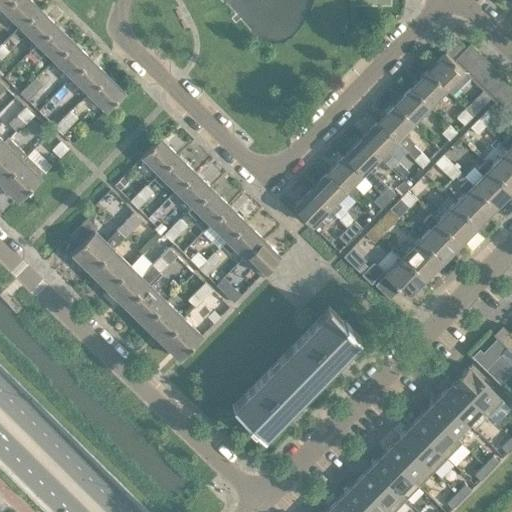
[(0,0),(0,6),(3,9),(11,0),(0,0)]
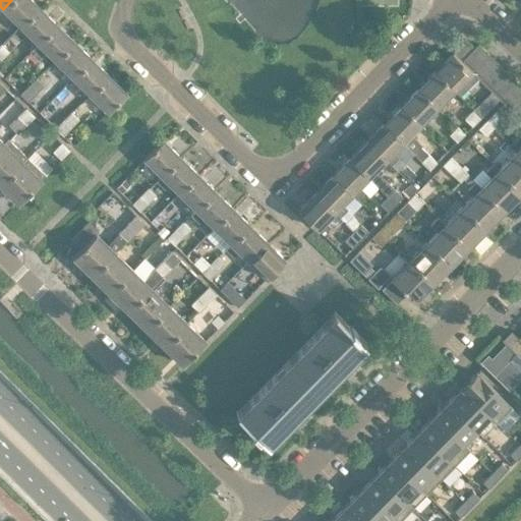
[(11,0),(3,9),(20,26),(39,7),(31,0),(11,0)]
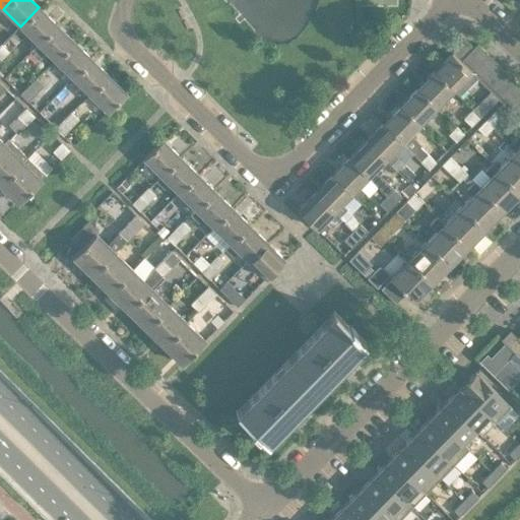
[(39,7),(20,26),(38,43),(56,24),(39,7)]
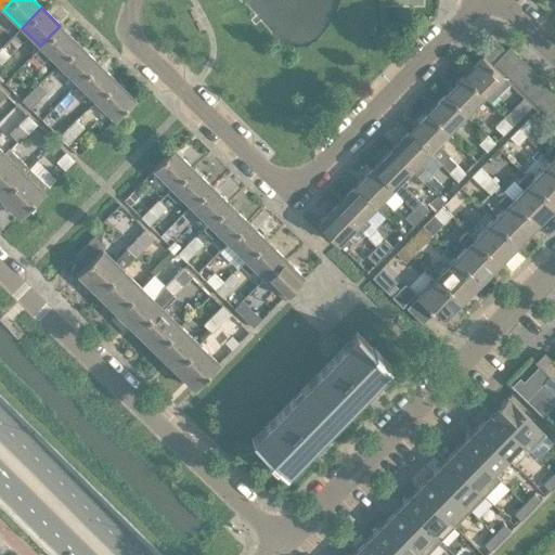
[(49,54),(59,64),(78,44),(60,26),(40,46),(31,54),(40,63),(49,54)]
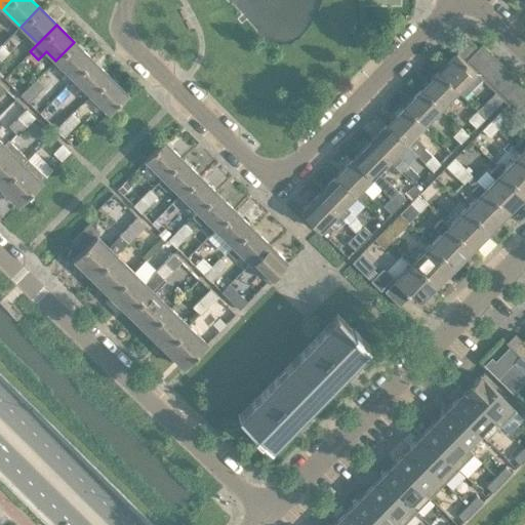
[(11,34),(0,45),(0,59),(1,61),(18,42),(11,34)]
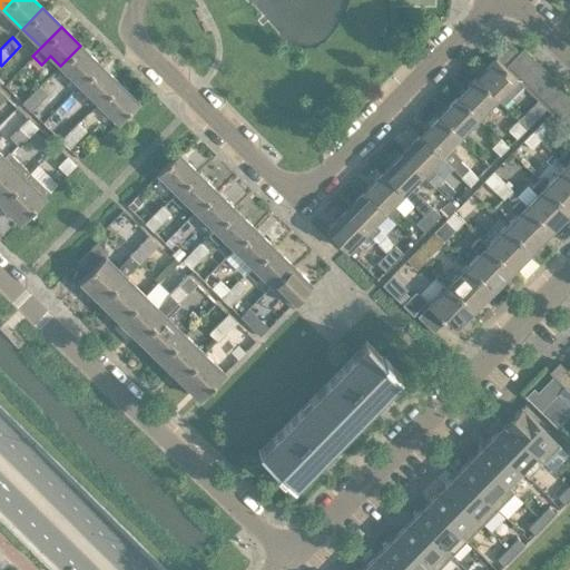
[(508,45),(494,58),(504,67),(507,65),(505,65),(517,53),(508,45)]
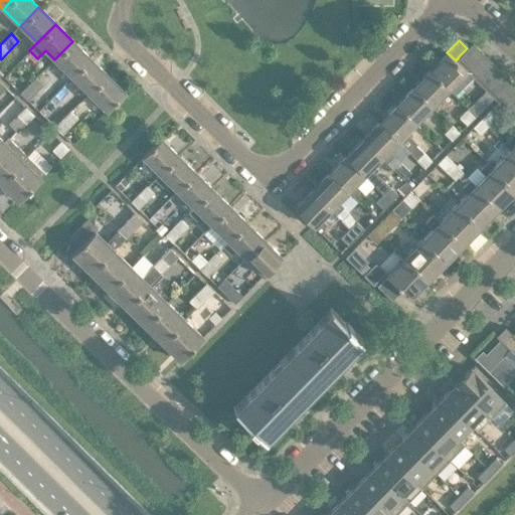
[(54,59),(71,76),(90,57),(75,43),(72,41),(54,59)]
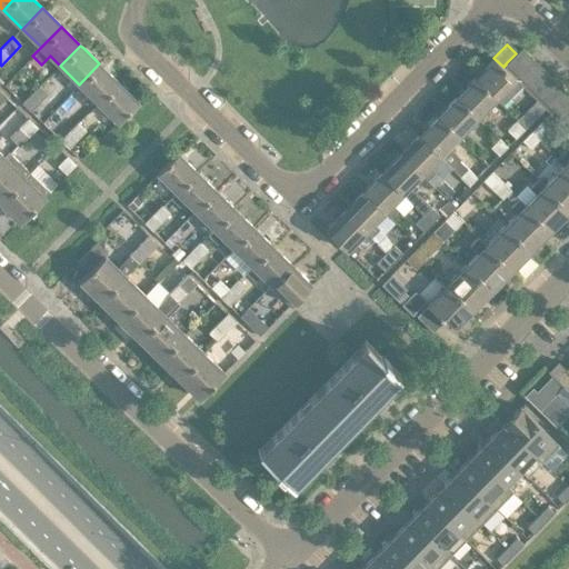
[(506,65),(503,67),(513,77),(532,58),(521,48),(516,53),(505,65),(506,65)]
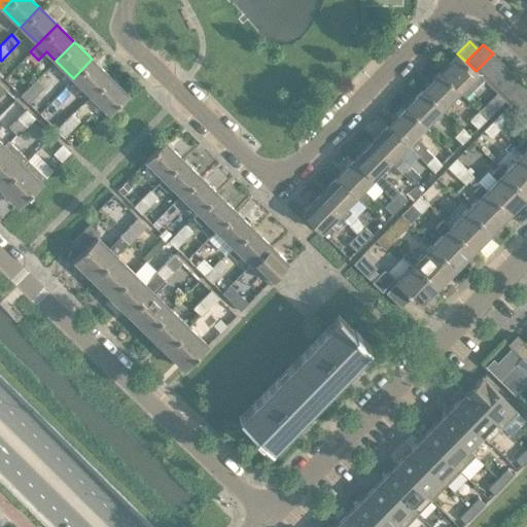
[(476,71),(466,62),(457,54),(440,71),(458,91),(464,96),(482,78),(476,72),(477,72),(476,71)]
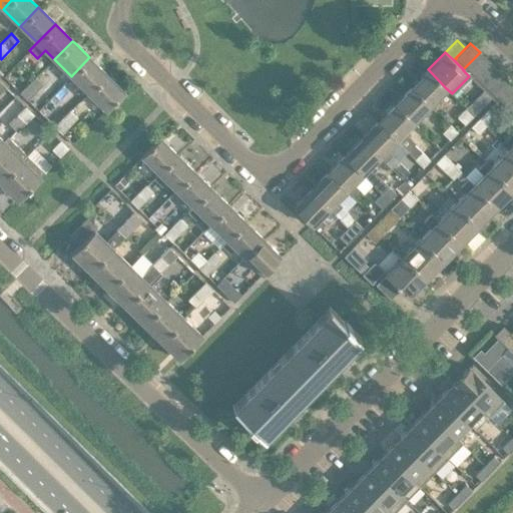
[(480,52),(463,69),(464,70),(463,70),(469,76),(472,79),(489,61),(480,52)]
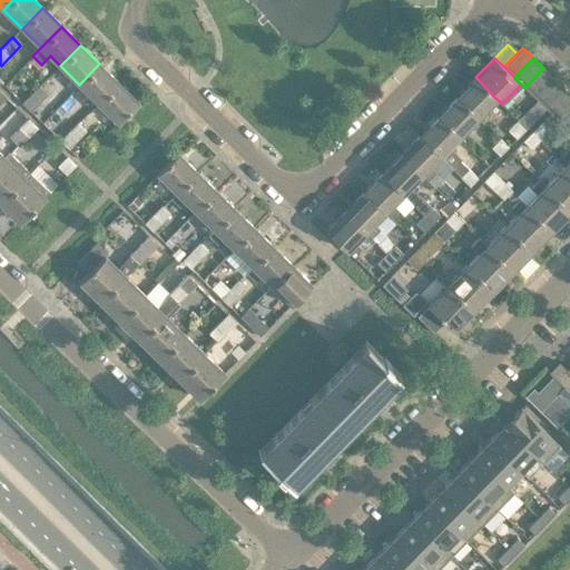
[(79,85),(98,104),(118,82),(99,64),(79,85)]
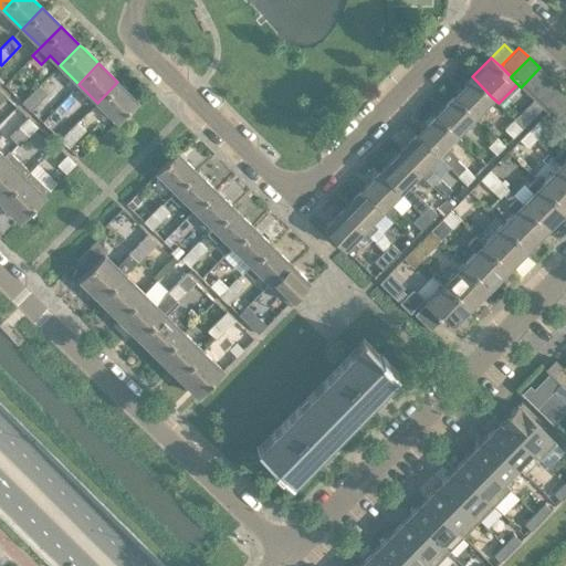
[(521,87),(531,96),(549,77),(540,67),(521,87)]
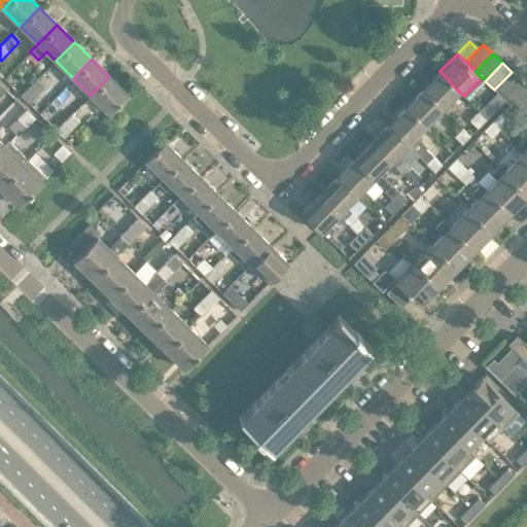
[(442,108),(458,91),(440,71),(422,89),(442,108)]
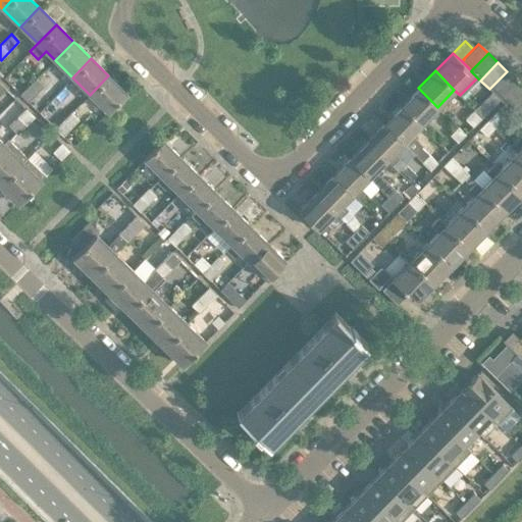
[(499,99),(516,82),(507,71),(489,89),(499,99)]
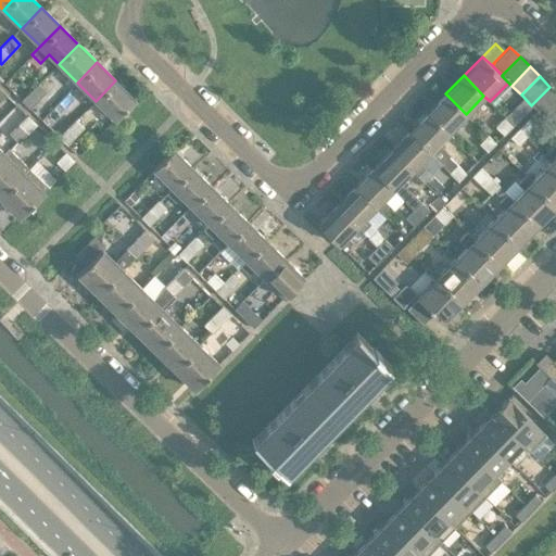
[(135,99),(115,80),(96,101),(115,119),(135,99)]
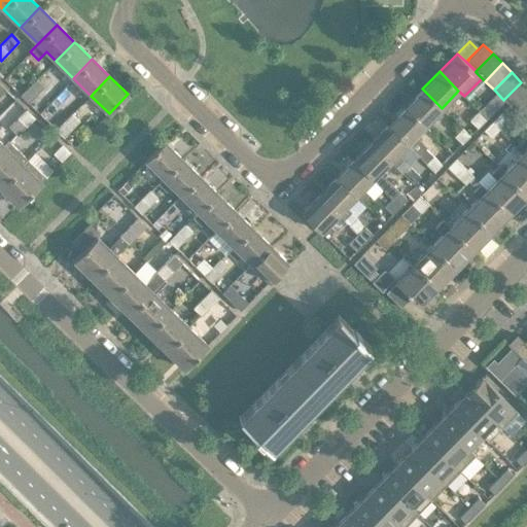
[(43,88),(36,80),(29,88),(36,95),(43,88)]
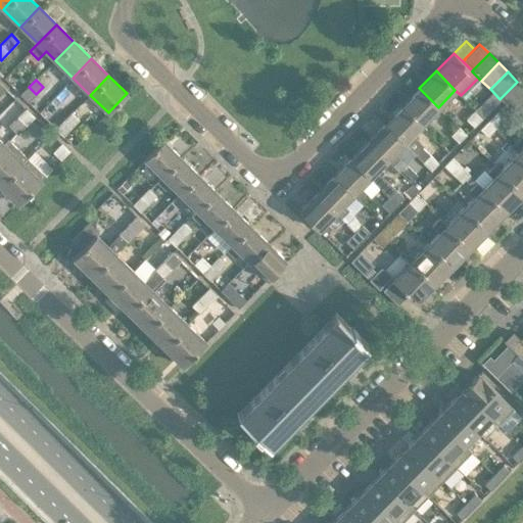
[(505,103),(514,113),(522,103),(522,87),(522,86),(505,103)]
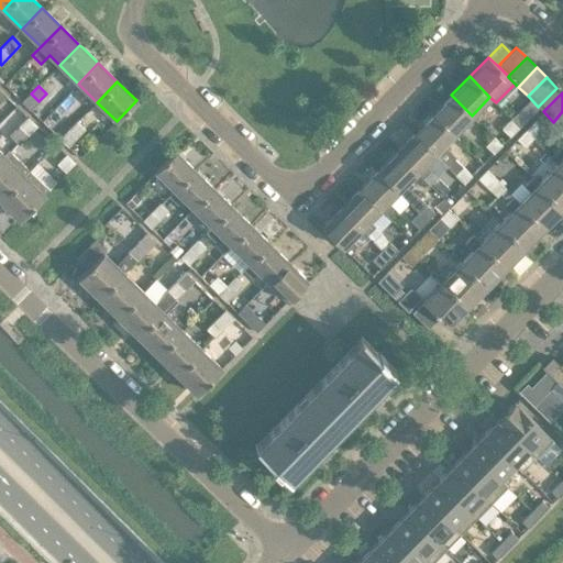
[(30,110),(39,101),(31,94),(22,102),(30,110)]
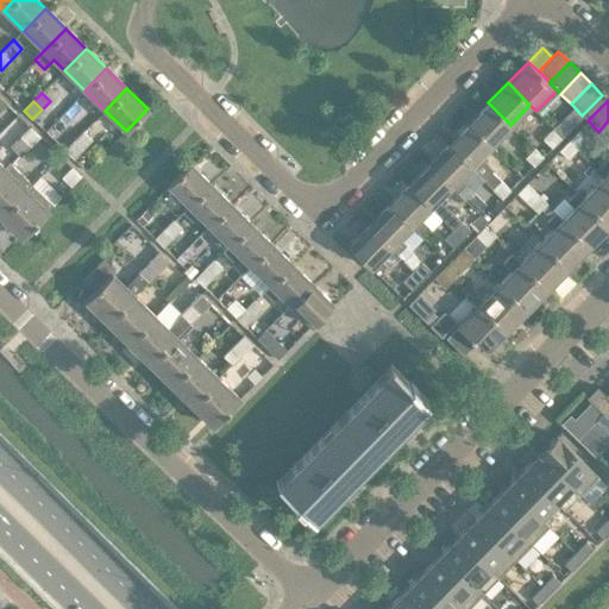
[(468,123),(490,145),(510,125),(488,102),(468,123)]
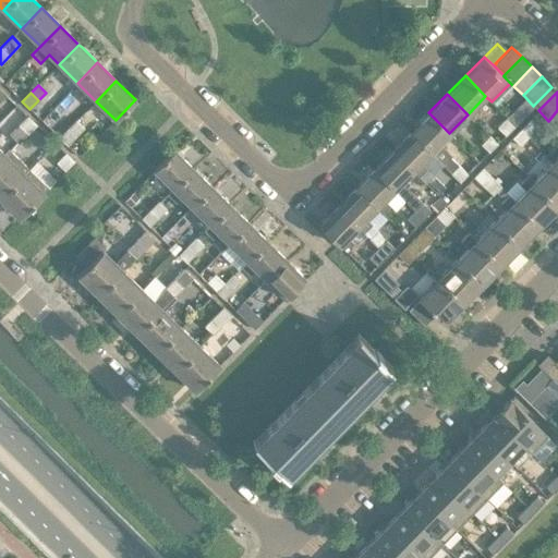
[(513,109),(505,118),(513,125),(522,117),(513,109)]
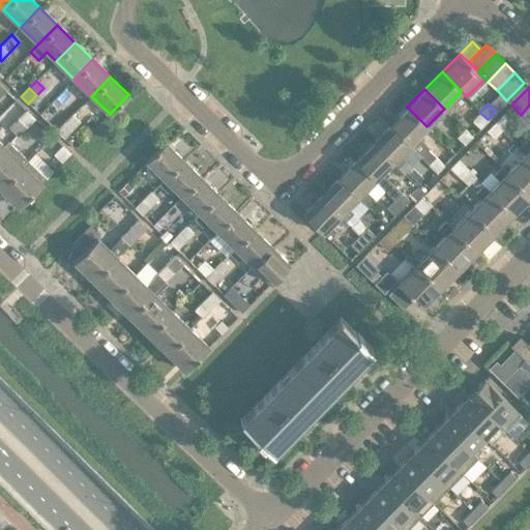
[(529,105),(521,115),(529,123),(529,105)]
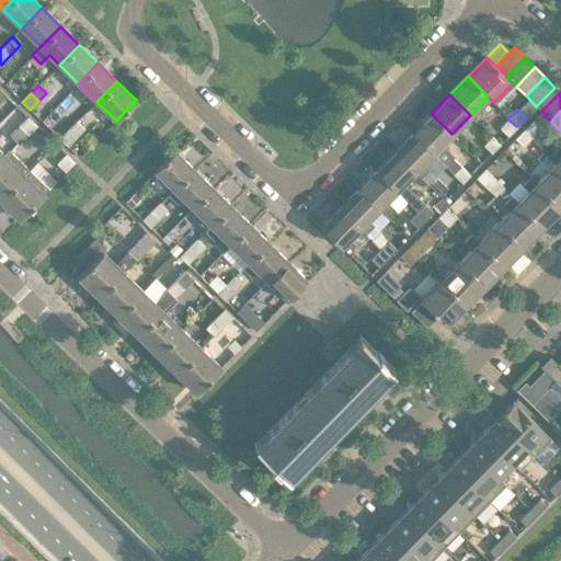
[(439,145),(451,134),(431,113),(413,133),(433,152),(445,164),(444,164),(454,173),(461,165),(439,145)]
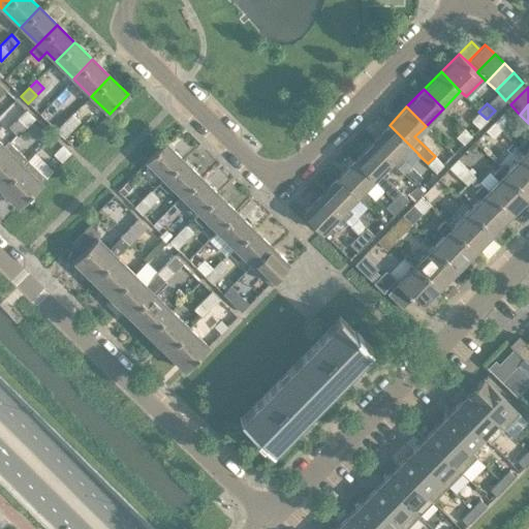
[(34,118),(26,110),(18,119),(25,126),(34,118)]
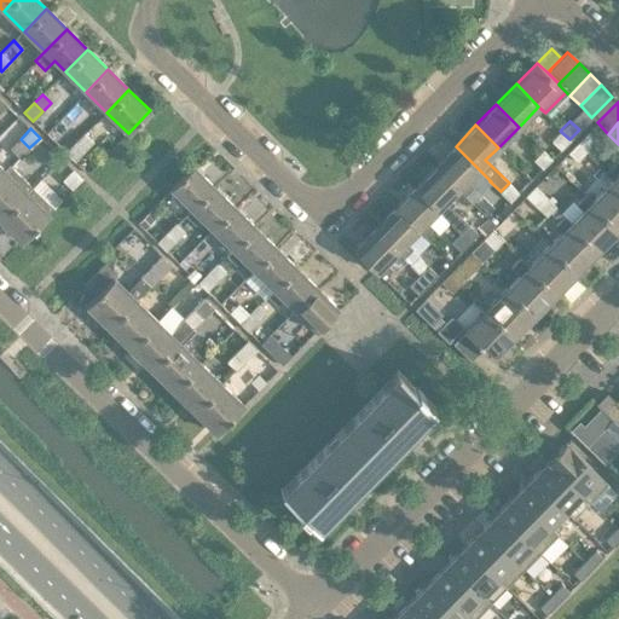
[(561,149),(570,139),(560,131),(551,140),(561,149)]
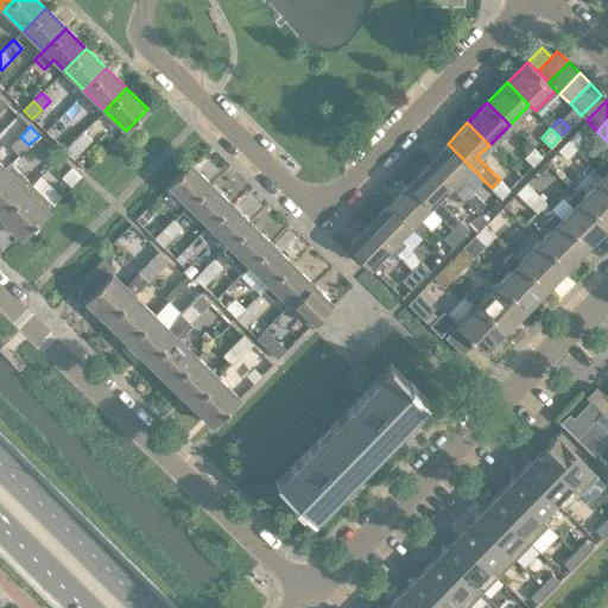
[(92,140),(82,132),(74,141),(82,150),(92,140)]
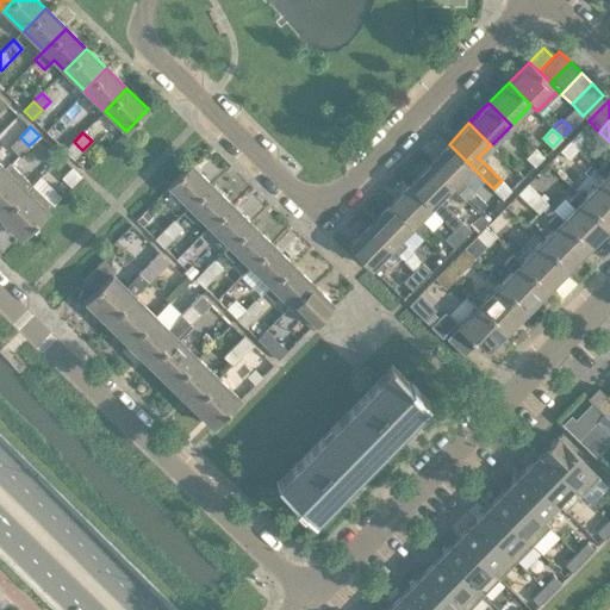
[(567,142),(577,153),(587,142),(577,132),(567,142)]
